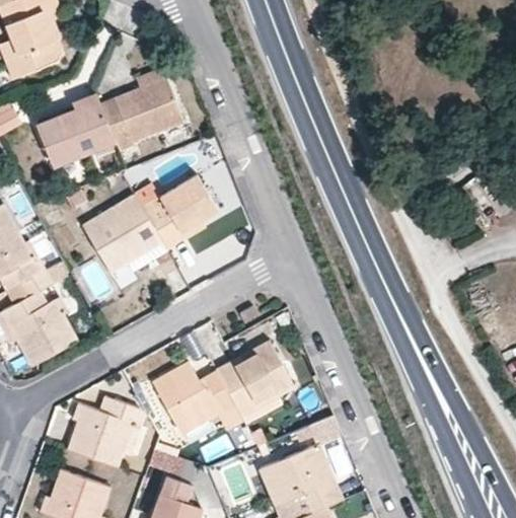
[(54,0),(12,0),(0,4),(0,10),(11,39),(5,41),(21,76),(52,64),(57,57),(53,41),(45,16),(54,12),(57,5),(54,0)]
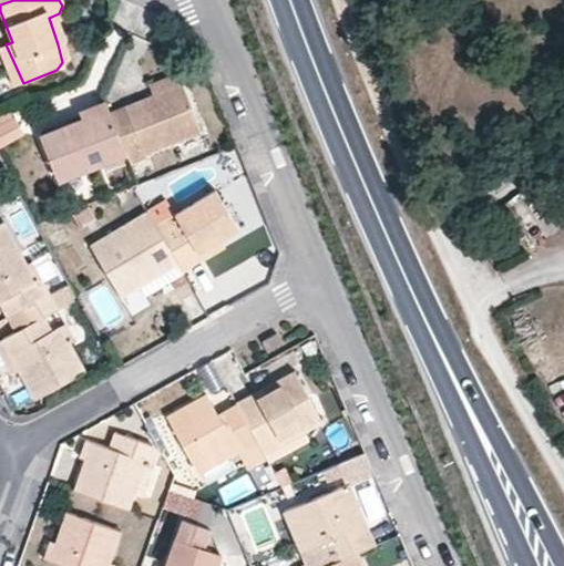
[(182,83),(112,113),(130,154),(131,156),(201,126),(182,83)]
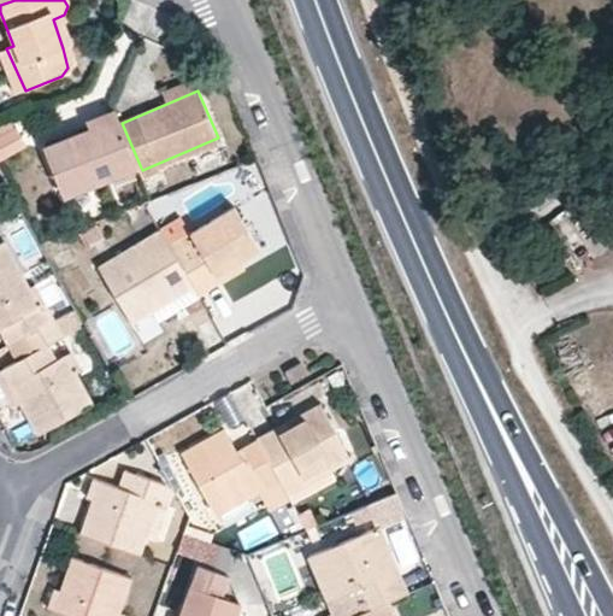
[(141,168),(122,123),(110,115),(87,123),(88,133),(41,150),(63,200),(141,168)]
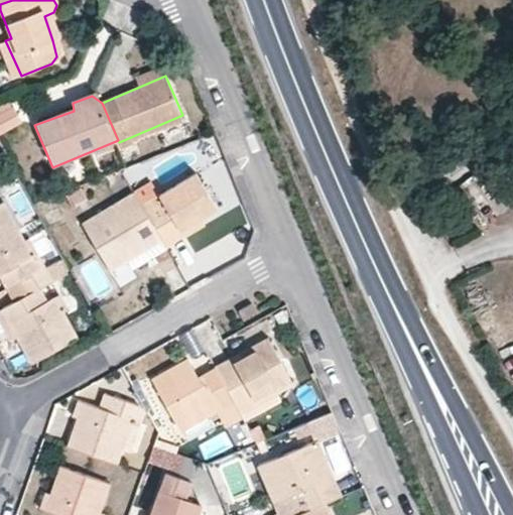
[(0,133),(20,123),(8,99),(0,103),(0,133)]
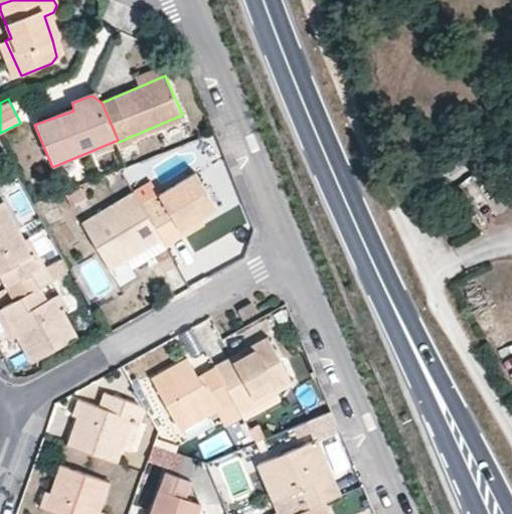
[(194,174),(140,204),(155,230),(166,246),(180,236),(177,228),(214,207),(194,174)]
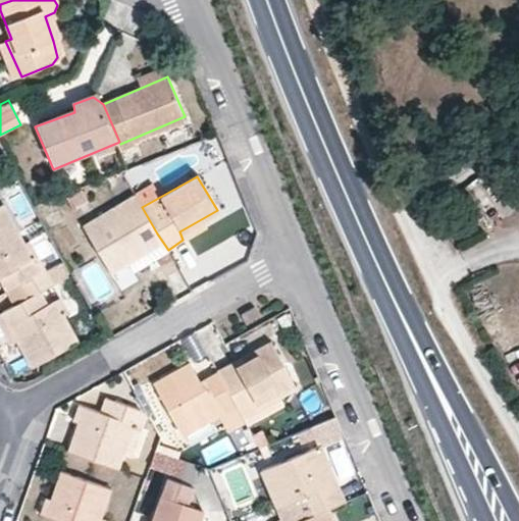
[(157,233),(142,207),(131,198),(83,227),(109,273),(125,263),(121,256),(157,233)]
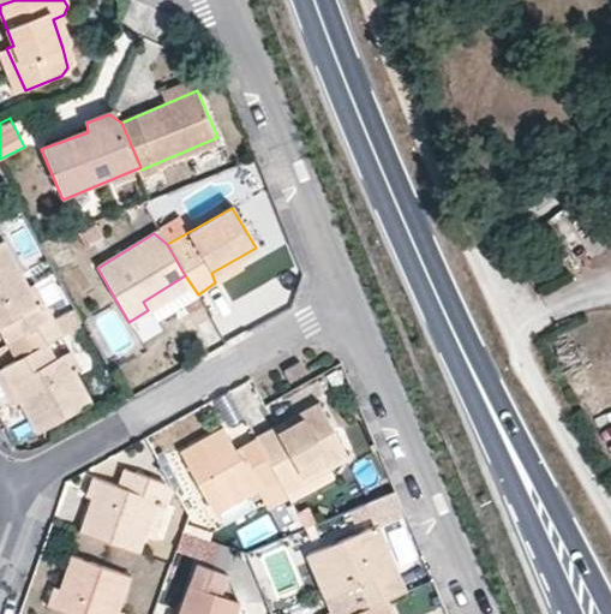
[(0,327),(12,321),(30,350),(60,334),(46,304),(39,309),(0,245),(0,327)]
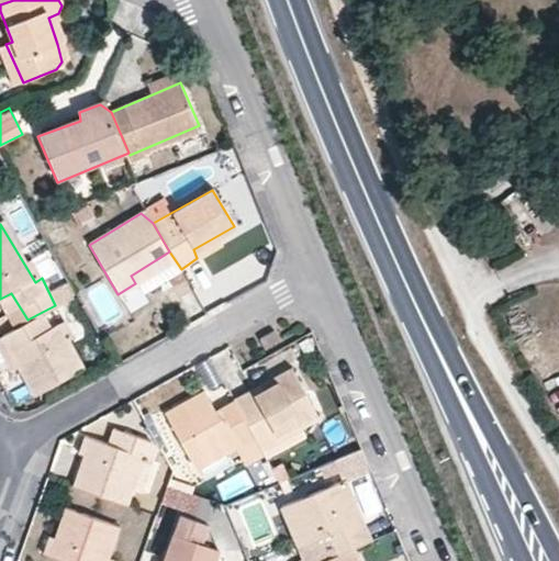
[(2,338),(32,394),(80,366),(57,324),(35,338),(23,326),(2,338)]
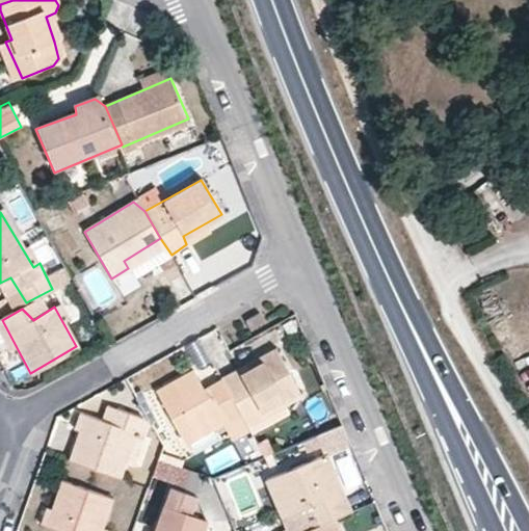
[(258,312),(243,319),(248,328),(262,320),(258,312)]
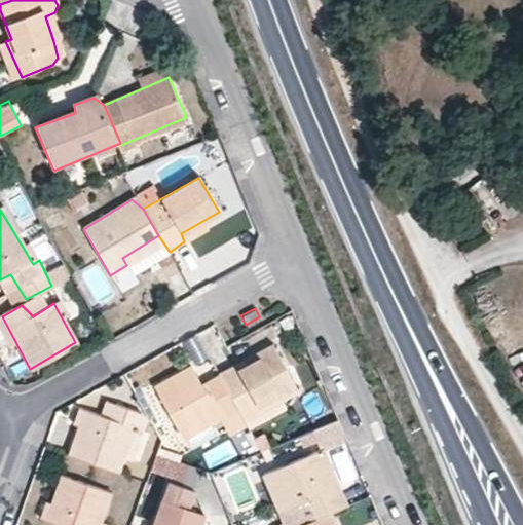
[(295,391),(269,345),(218,374),(244,418),(295,391)]
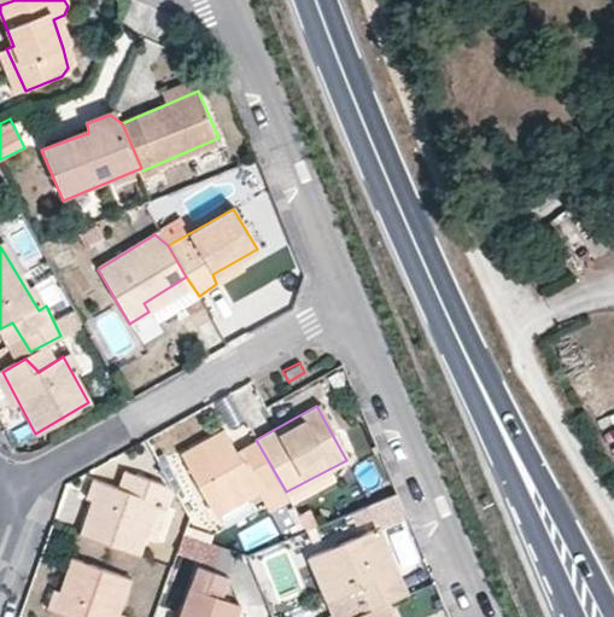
[(286,492),(256,440),(237,453),(227,432),(183,454),(215,517),(258,493),(268,510),(287,498),(286,492)]
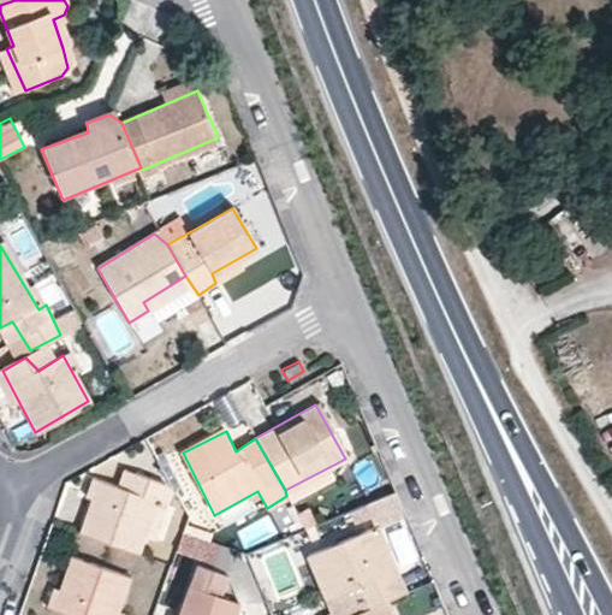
[(79,533),(136,553),(156,504),(168,498),(164,482),(134,473),(123,489),(101,483),(79,533)]
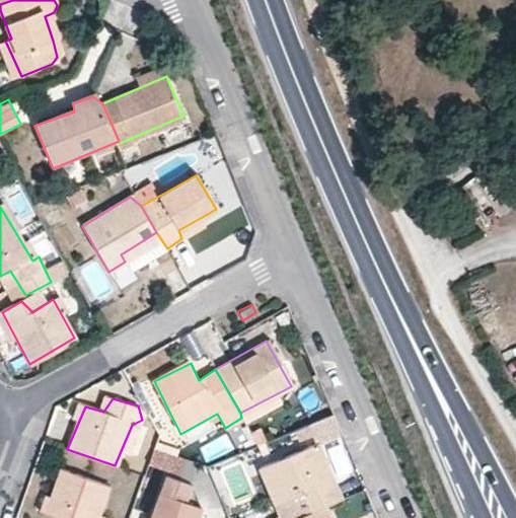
[(296,491),(307,515),(318,510),(338,498),(324,484),(315,471),(327,464),(318,444),(260,466),(275,505),(296,491)]
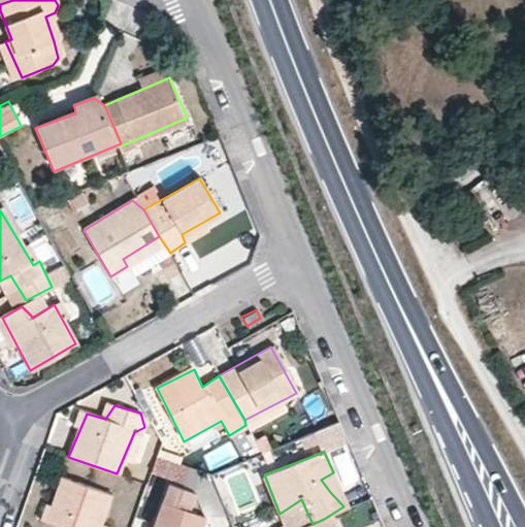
[(150,474),(176,479),(178,462),(153,459),(150,474)]
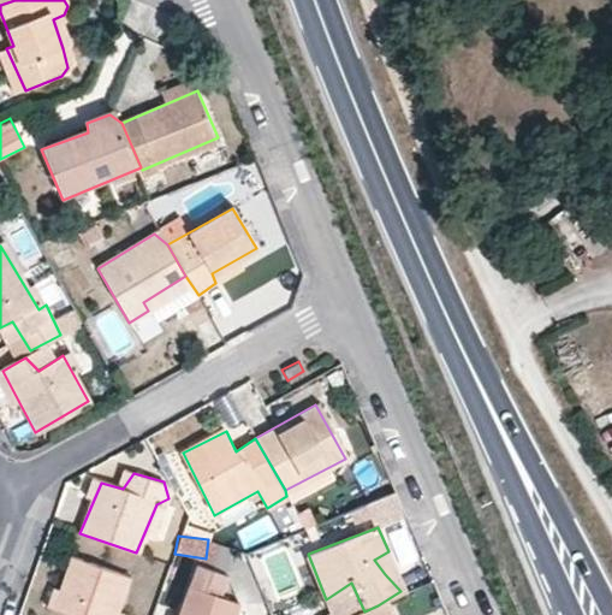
[(113,614),(130,579),(75,557),(53,614),(113,614)]
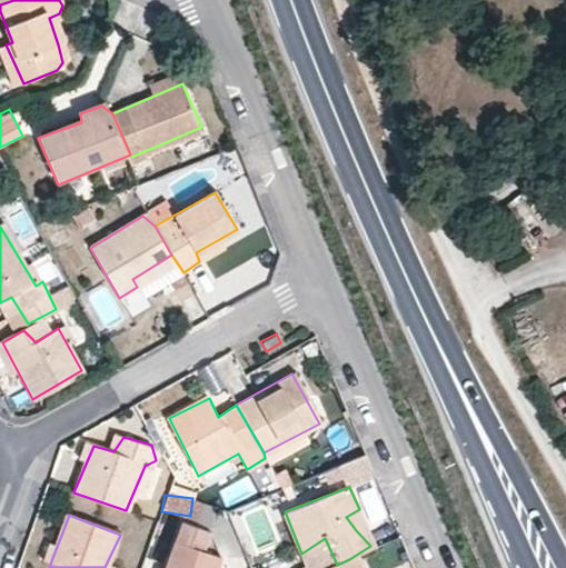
[(208,529),(181,522),(166,567),(217,567),(221,556),(202,550),(208,529)]
